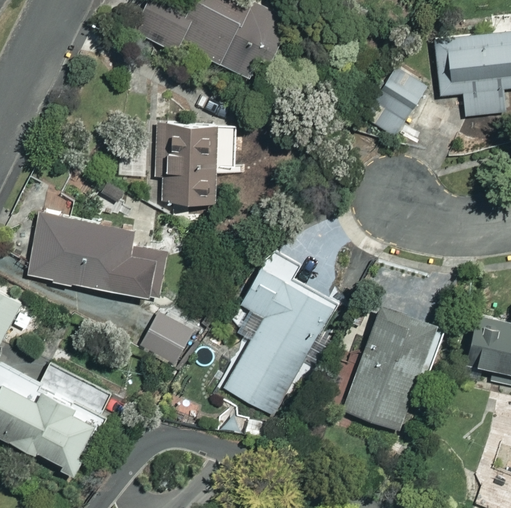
[(286,15),(253,0),(146,0),(134,28),(197,56),(198,53),(257,80),(286,15)]
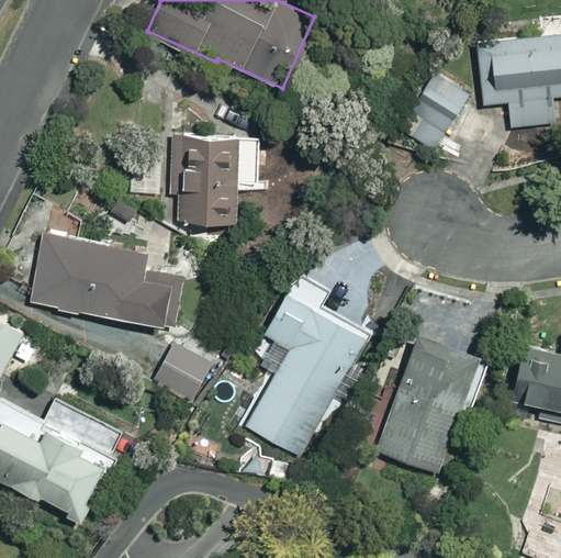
[(560,19),(538,22),(540,37),(475,44),(481,105),(506,103),(509,129),(556,123),(552,97),(560,96),(560,19)]
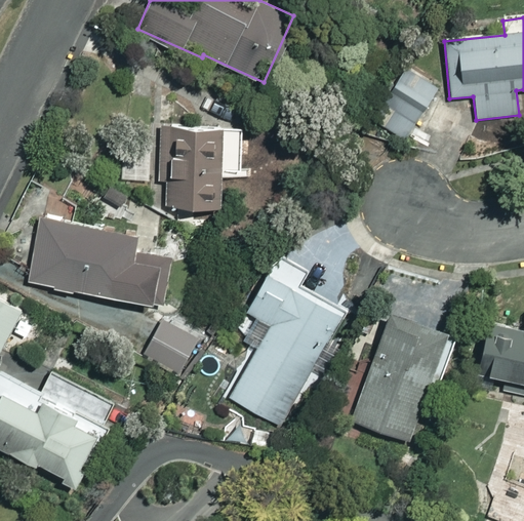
[(437,87),(396,70),(371,125),(412,143),(437,87)]
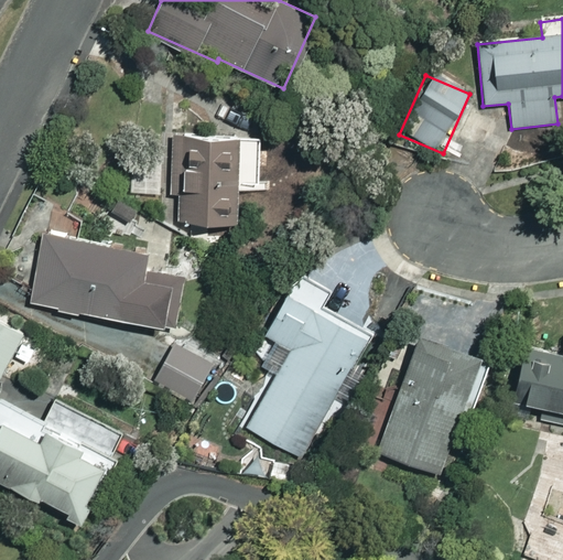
[(259,137),(168,137),(169,189),(177,189),(177,222),(235,222),(235,191),(259,191),(259,137)]
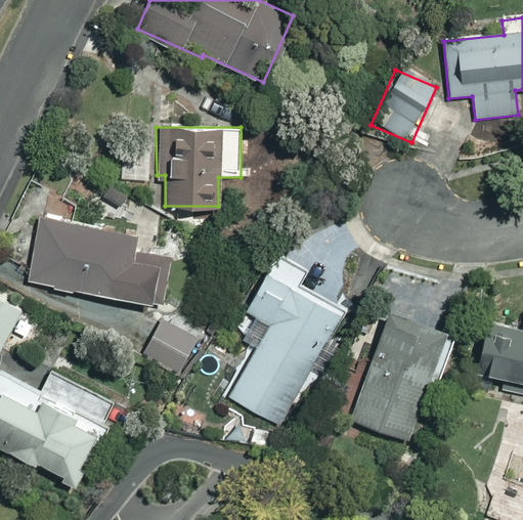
[(133,232),(38,218),(28,284),(158,304),(165,258),(130,252),(133,232)]
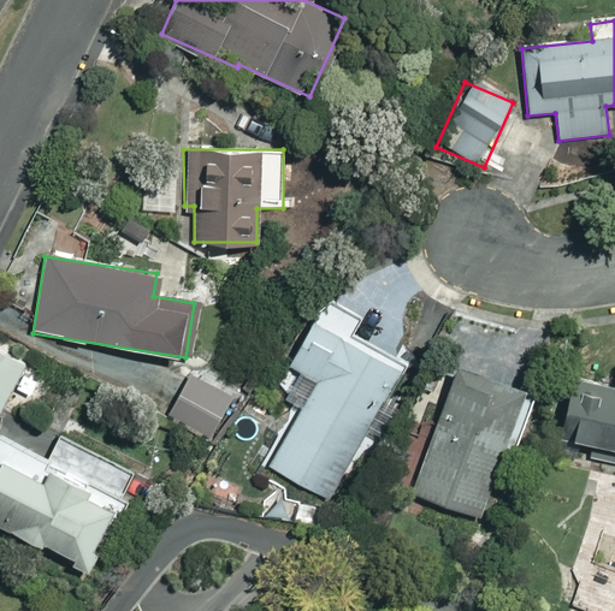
[(360,320),(321,300),(289,365),(318,379),(271,470),(329,499),(397,363),(350,339),(360,320)]
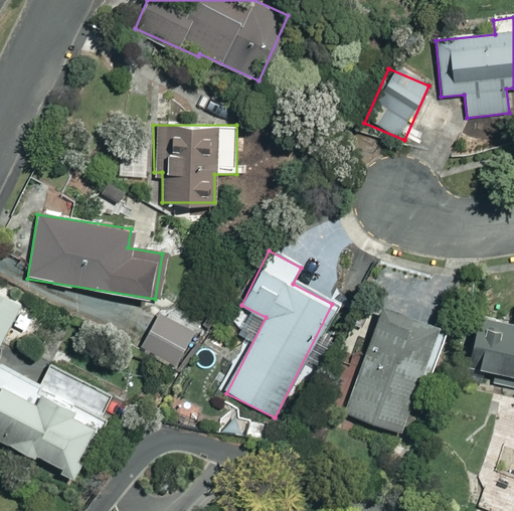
[(0,343),(20,306),(0,296),(0,343)]
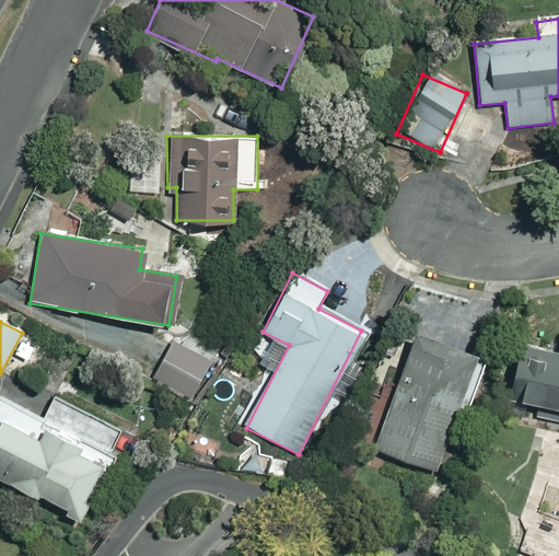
[(474,356),(414,336),(375,451),(434,471),(474,356)]
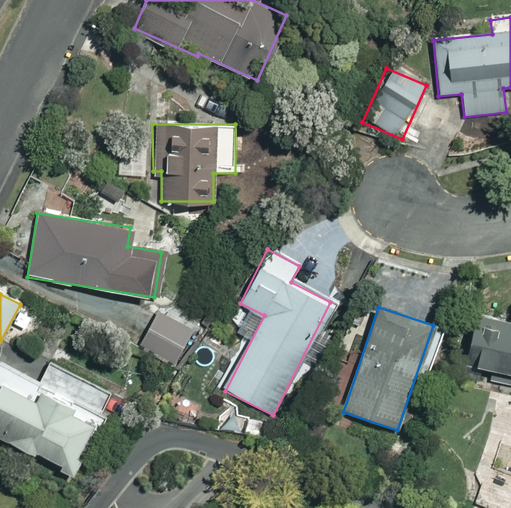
[(190,332),(158,313),(138,348),(169,367),(190,332)]
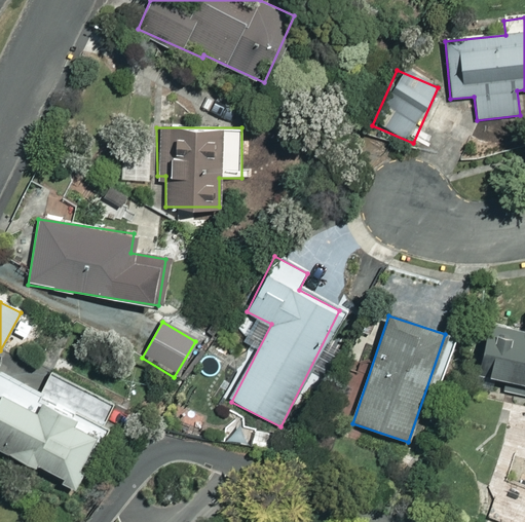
[(524,329),(486,323),(477,373),(503,378),(500,394),(524,398),(524,329)]
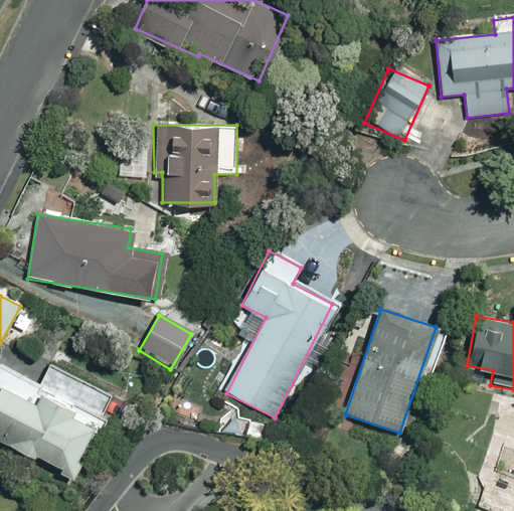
[(41,383),(0,363),(0,439),(73,472),(108,396),(47,369),(41,383)]
